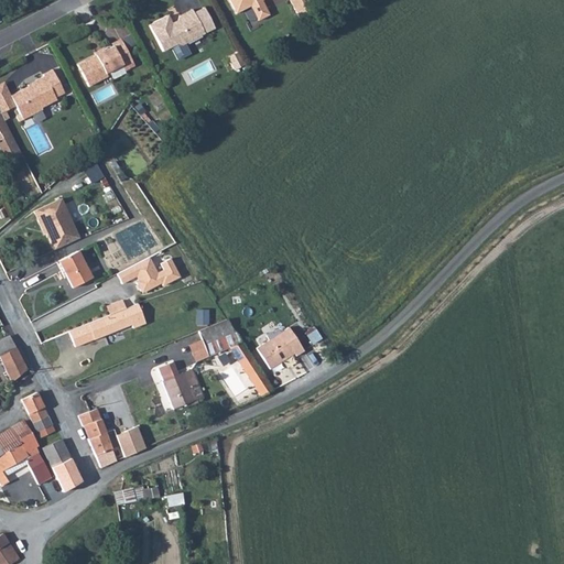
[(229,0),(236,11),(250,3),(258,18),(269,12),(262,0),(229,0)]
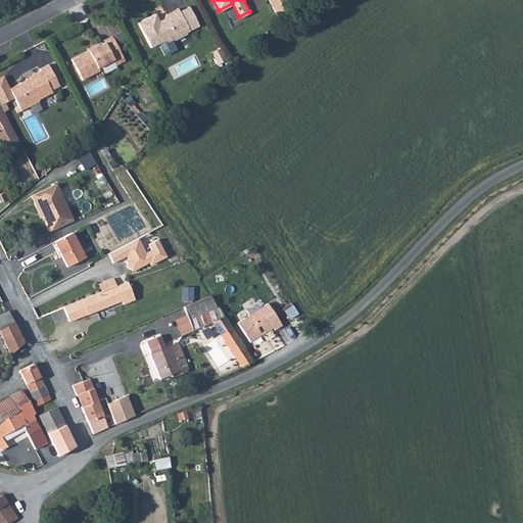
[(268,0),(278,18),(293,11),(287,0),(268,0)]
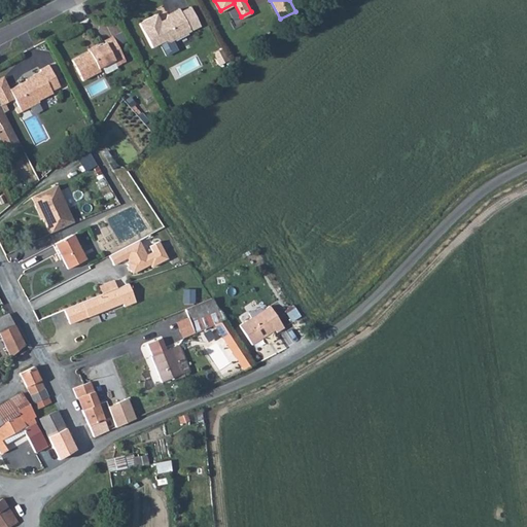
[(162,22),(161,19),(156,11),(139,21),(151,44),(165,38),(170,39),(199,25),(189,5),(180,9),(178,5),(167,11),(166,15),(168,19),(162,22)]
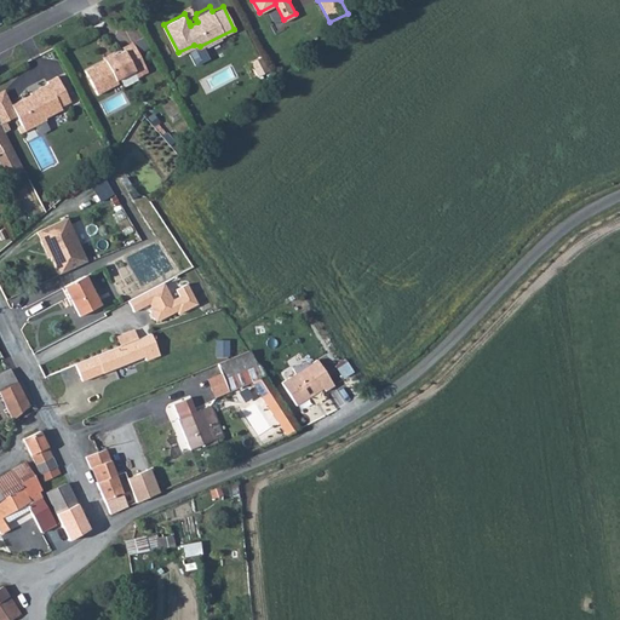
[(268,13),(275,28),(283,24),(276,9),(268,13)]
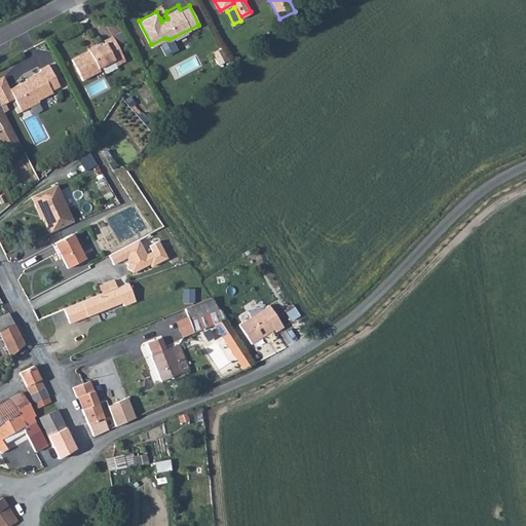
[(108,49),(116,45),(110,34),(102,38),(103,40),(108,49)]
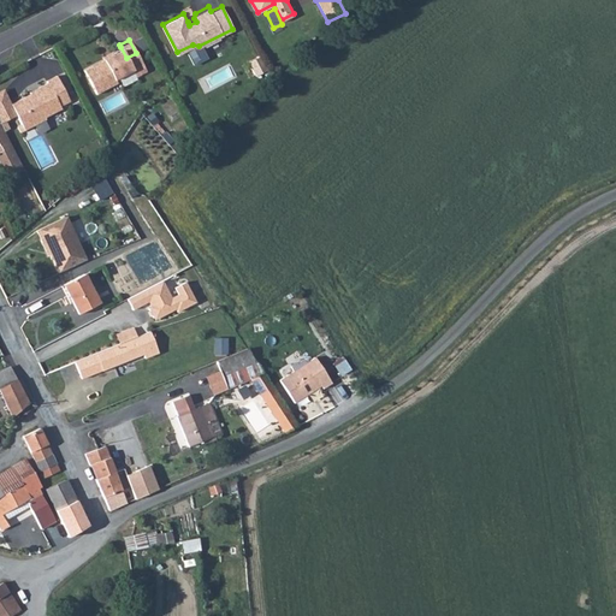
[(144,69),(136,53),(126,58),(120,47),(112,52),(102,57),(83,67),(95,90),(116,80),(113,77),(130,67),(134,73),(144,69)]
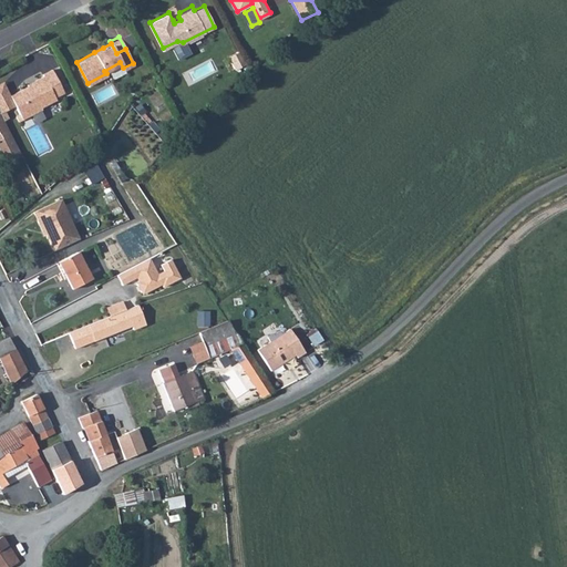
[(235,68),(244,62),(237,50),(227,55),(235,68)]
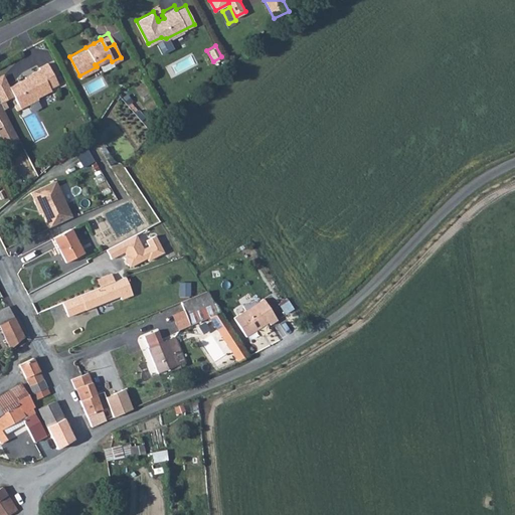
[(46,61),(38,65),(39,67),(8,86),(0,89),(0,103),(13,96),(19,108),(38,98),(37,97),(50,90),(49,88),(57,83),(46,61)]
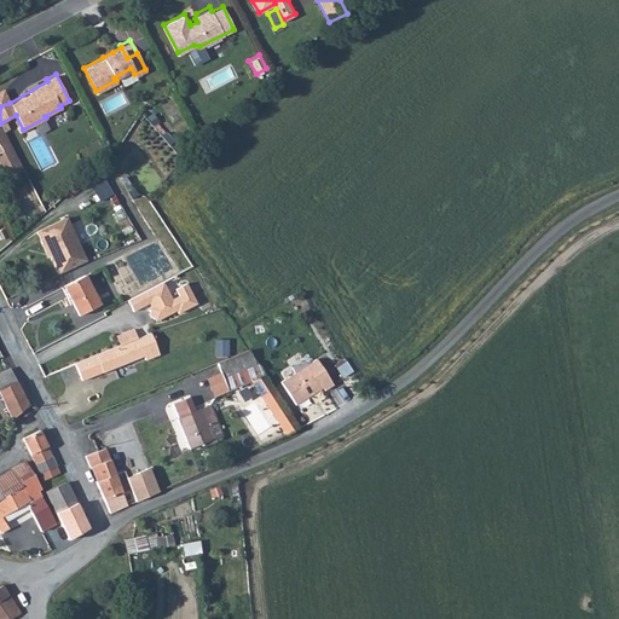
[(0,149),(0,150),(0,149),(0,166),(6,177),(22,168),(0,125),(0,149)]
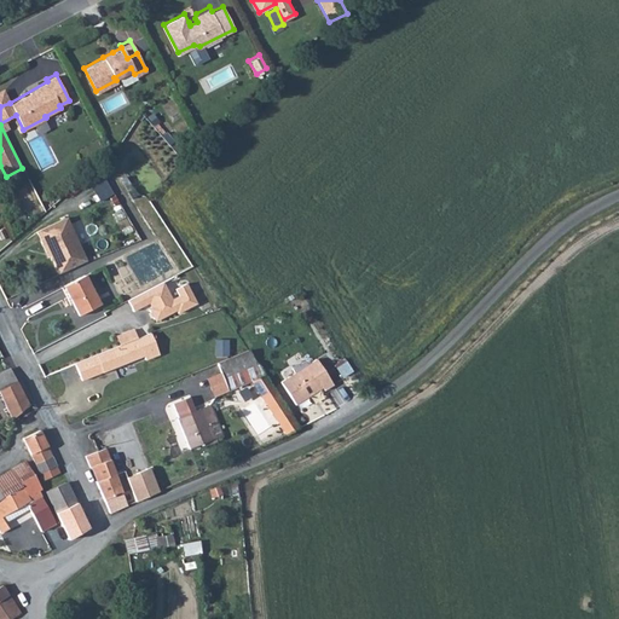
[(100,172),(86,179),(98,202),(113,194),(100,172)]
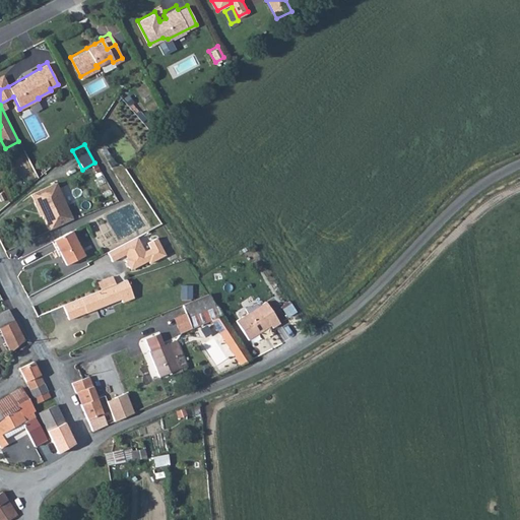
[(51,184),(26,197),(31,206),(33,206),(38,213),(46,231),(70,219),(51,184)]
